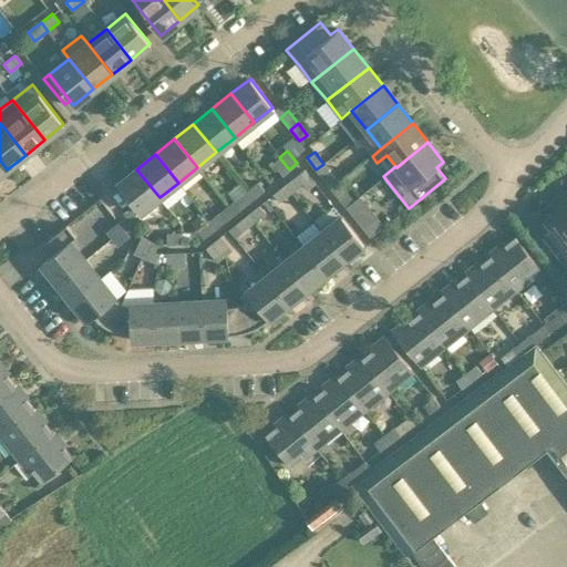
[(289,169),(279,157),(272,163),(282,175),(289,169)]
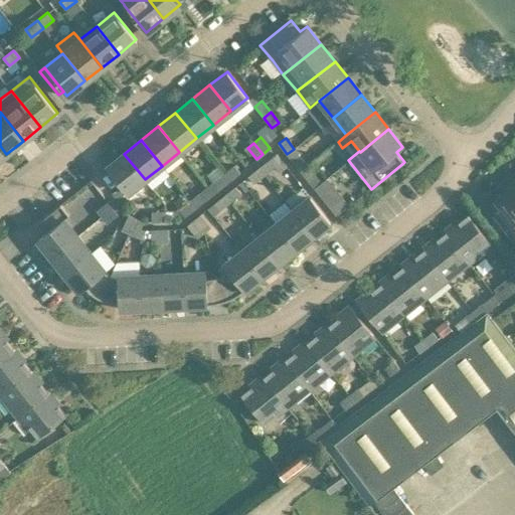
[(277,153),(260,166),(266,174),(275,167),(279,172),(287,166),(277,153)]
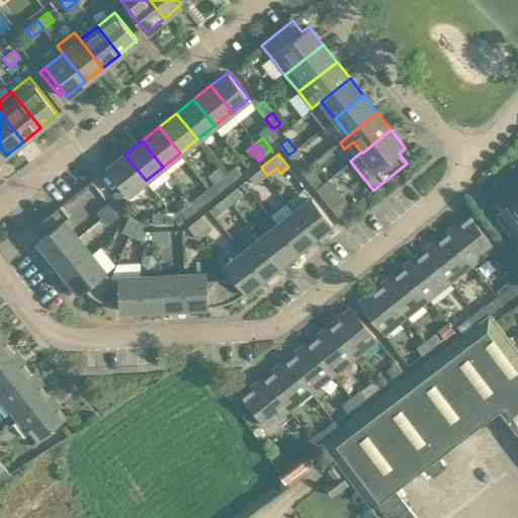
[(146,180),(124,155),(107,168),(127,194),(146,180)]
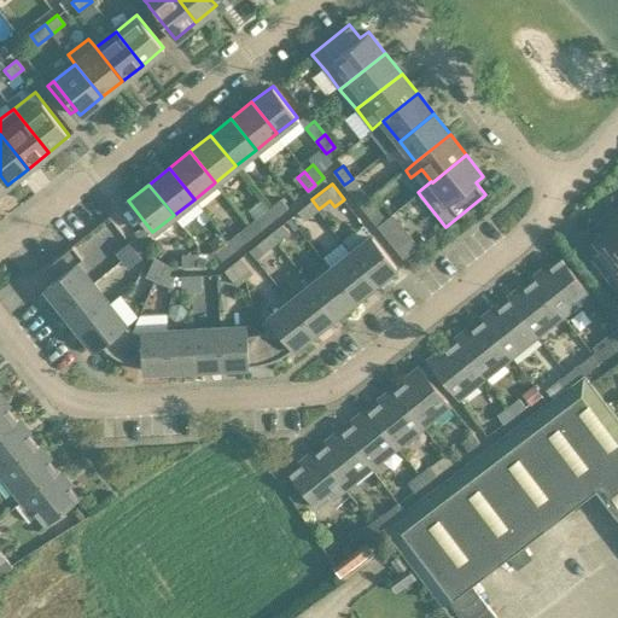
[(369,199),(359,186),(350,192),(361,205),(369,199)]
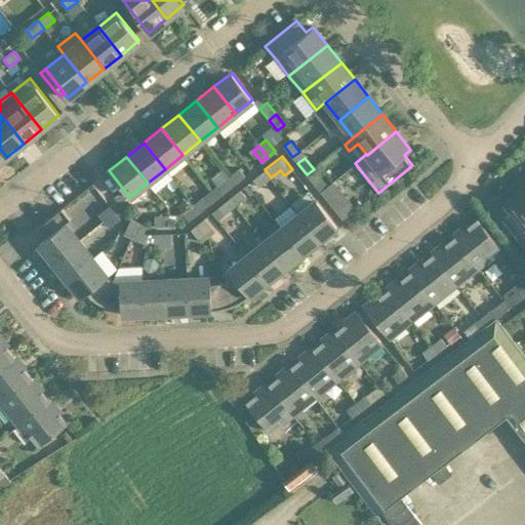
[(238,168),(228,176),(235,185),(244,176),(238,168)]
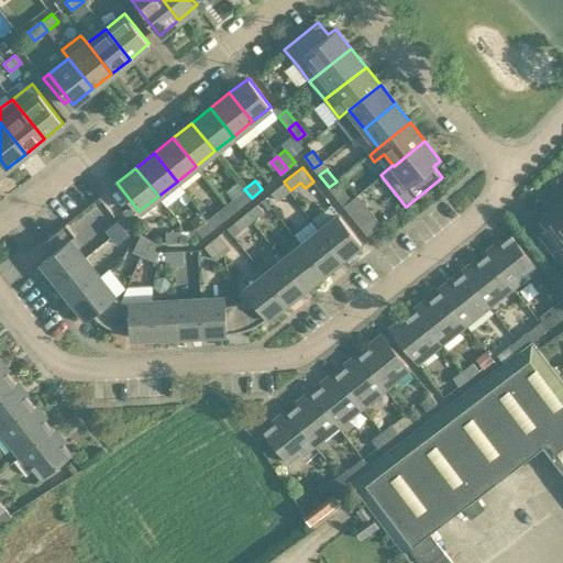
[(277,200),(290,190),(284,181),(271,192),(277,200)]
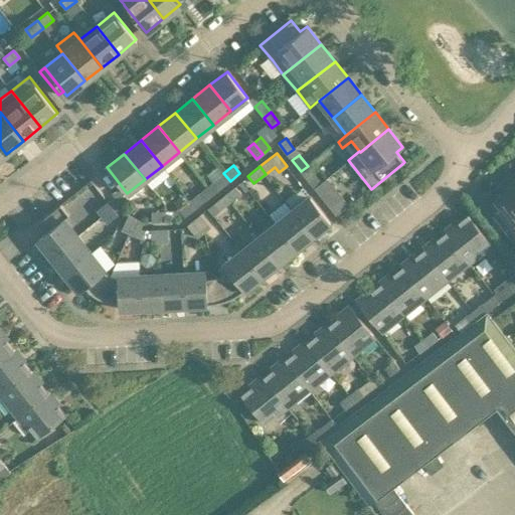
[(316,176),(308,166),(301,171),(309,182),(316,176)]
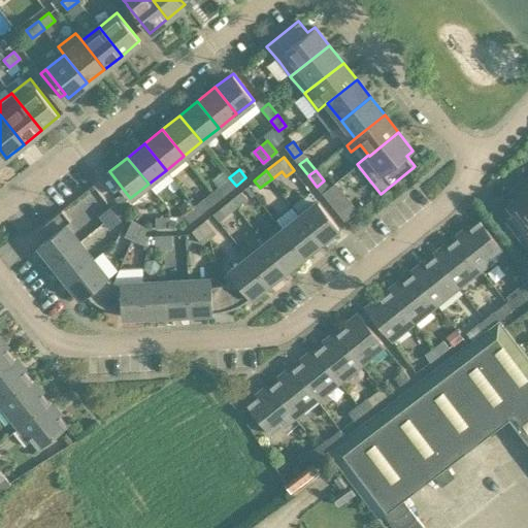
[(236,186),(229,177),(218,187),(224,195),(236,186)]
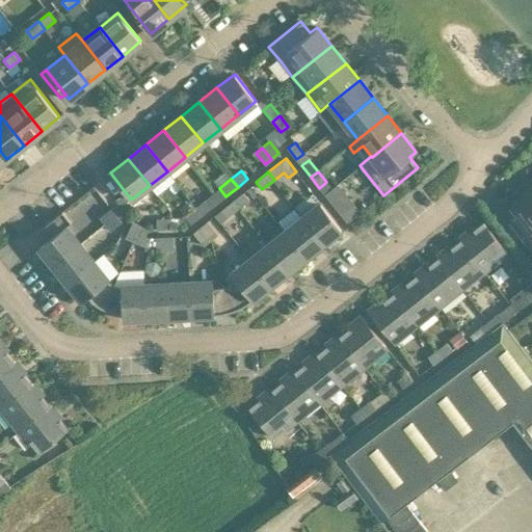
[(531,181),(519,192),(524,200),(514,207),(521,214),(512,220),(531,245),(531,181)]
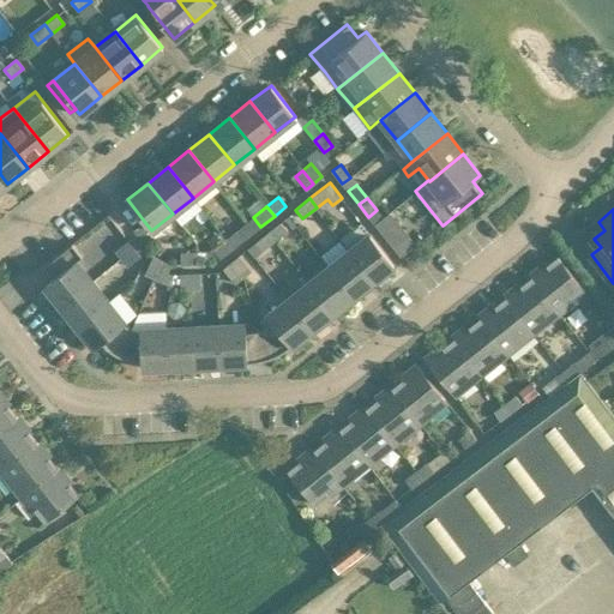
[(395,240),(407,228),(392,212),(379,224),(395,240)]
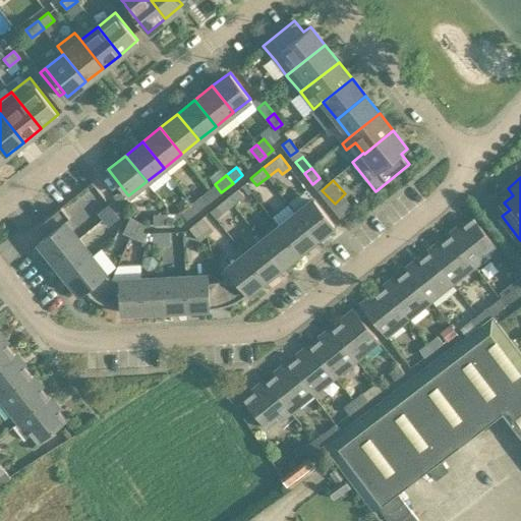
[(238,188),(227,196),(233,205),(243,196),(238,188)]
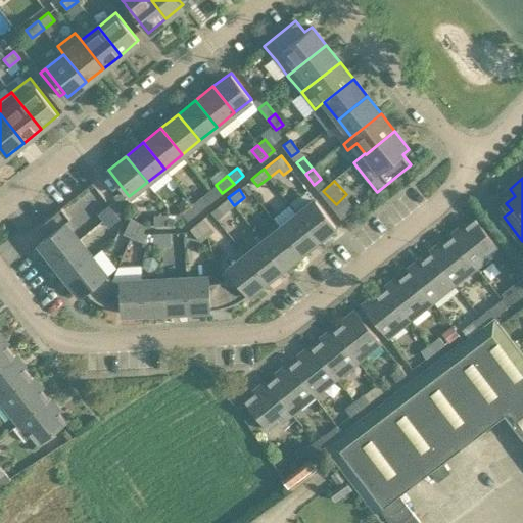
[(198,211),(209,203),(202,195),(192,203),(198,211)]
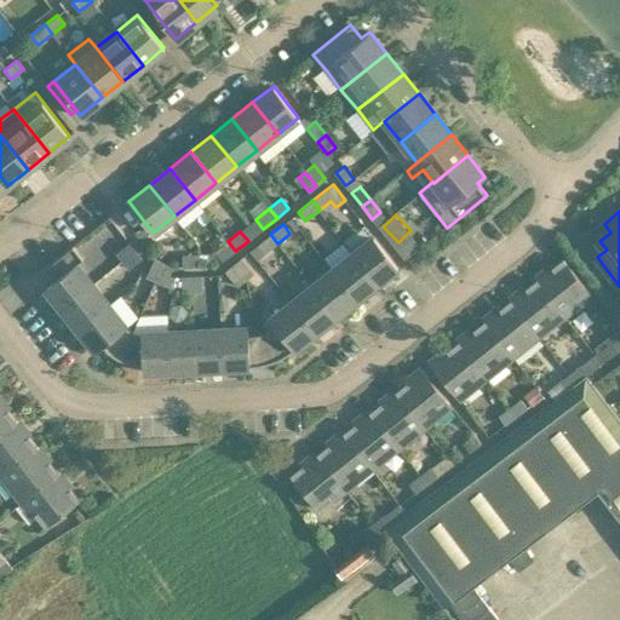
[(264,253),(277,244),(270,234),(257,245),(264,253)]
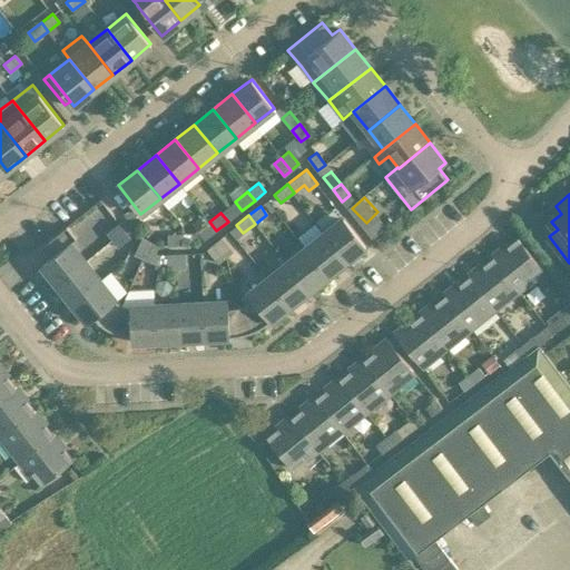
[(344,217),(324,233),(346,261),(366,246),(344,217)]
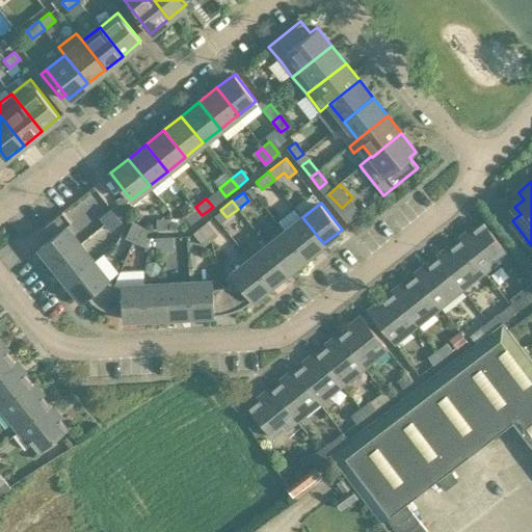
[(191,223),(202,215),(195,207),(185,215),(191,223)]
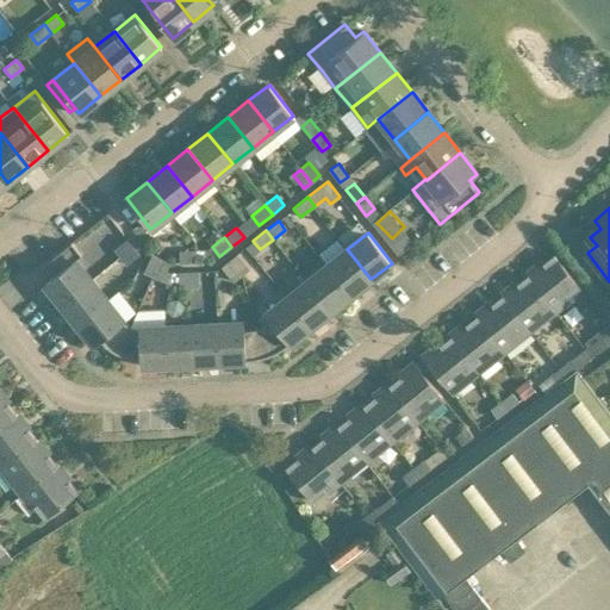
[(120,257),(134,247),(128,238),(113,249),(120,257)]
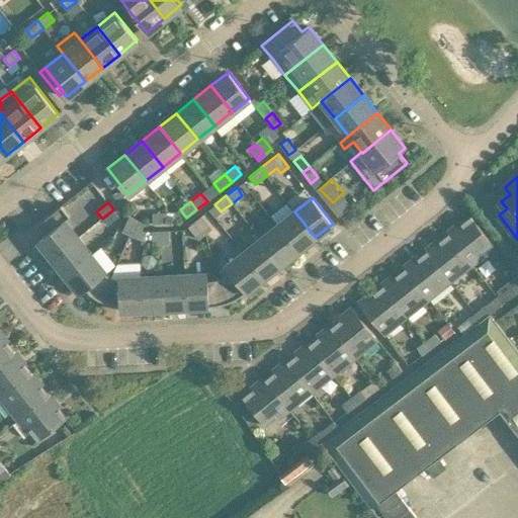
[(52,258),(80,235),(66,218),(68,217),(61,206),(36,226),(45,235),(38,240),(52,258)]
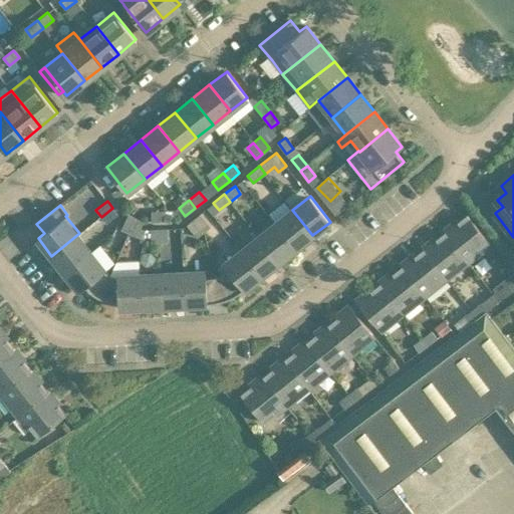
[(116,214),(112,208),(101,217),(105,222),(116,214)]
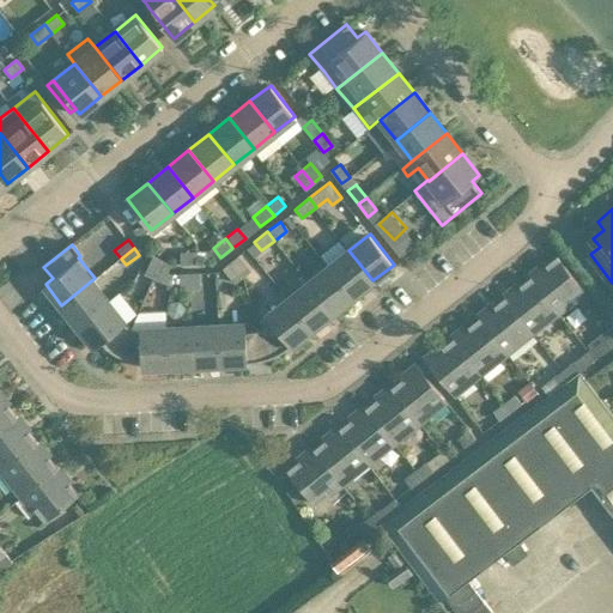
[(199,262),(198,250),(180,252),(180,263),(199,262)]
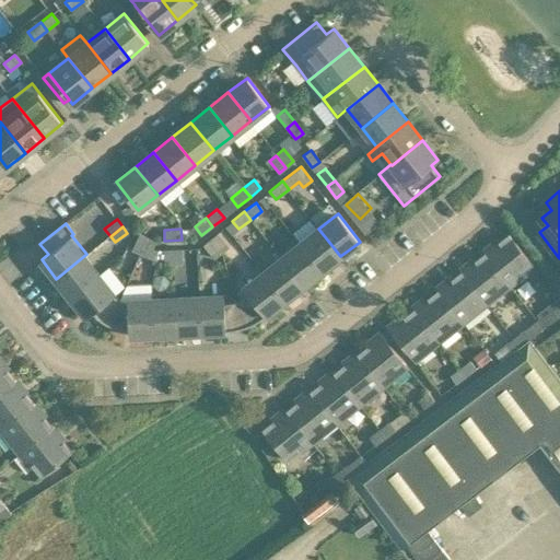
[(340,256),(318,229),(300,244),(322,271),(340,256)]
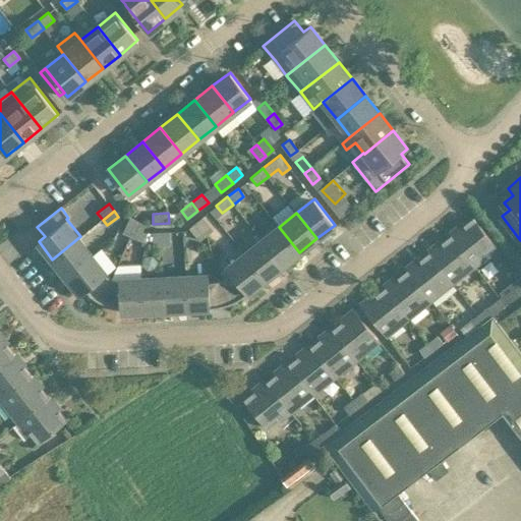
[(130,235),(137,221),(129,217),(122,232),(130,235)]
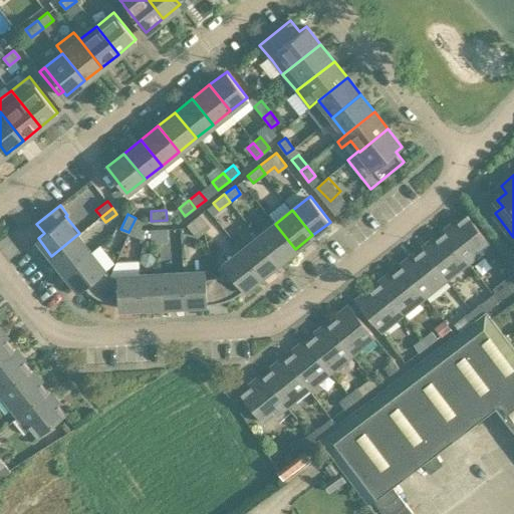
[(199,214),(193,219),(203,232),(210,227),(199,214)]
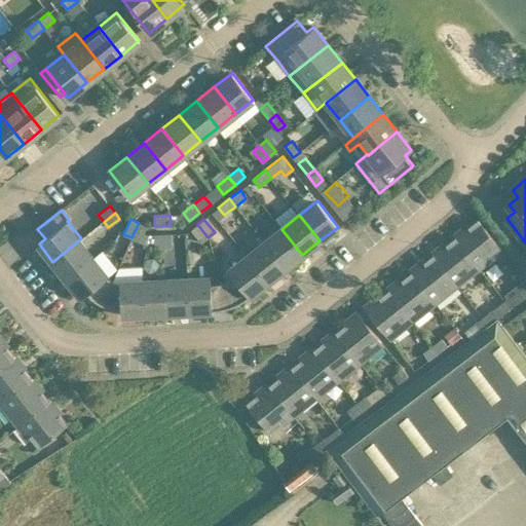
[(478,219),(455,236),(479,266),(501,248),(478,219)]
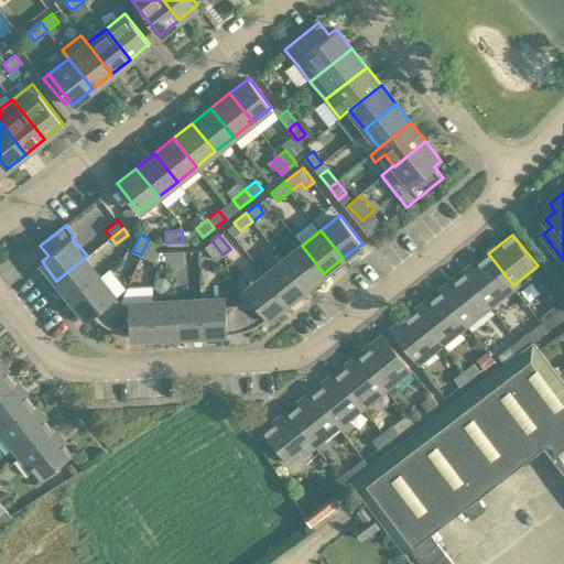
[(158,242),(149,239),(141,255),(150,259),(158,242)]
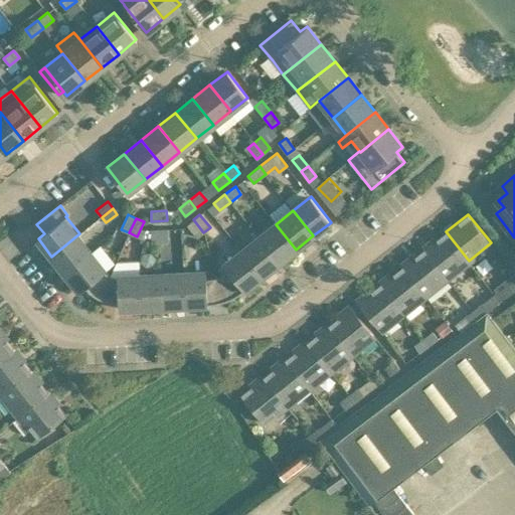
[(203,232),(193,219),(186,224),(197,237),(203,232)]
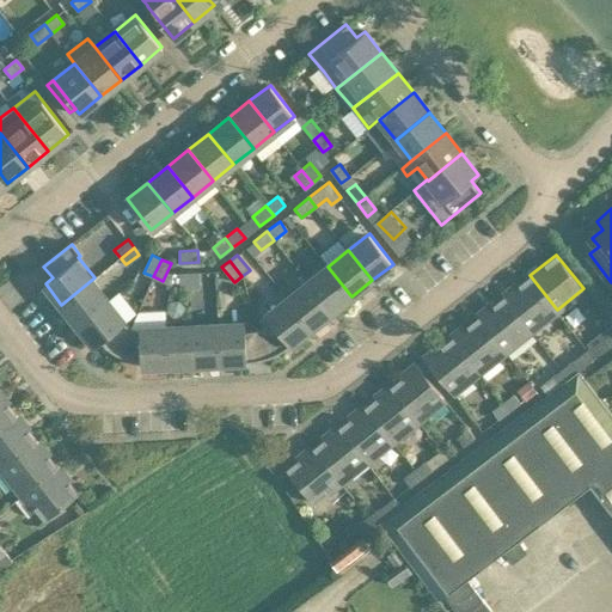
[(352,297),(328,267),(307,282),(331,312),(352,297)]
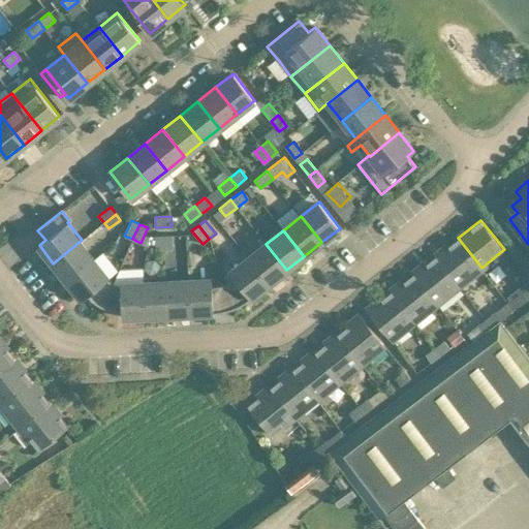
[(164,249),(163,235),(154,236),(155,250),(164,249)]
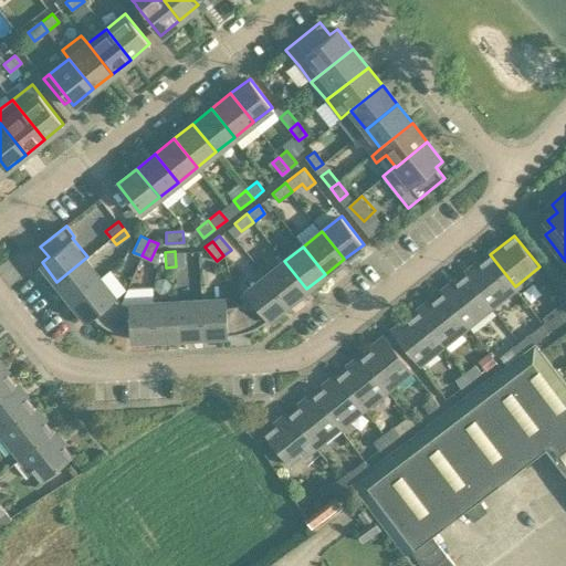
[(184,251),(175,251),(176,266),(185,266),(184,251)]
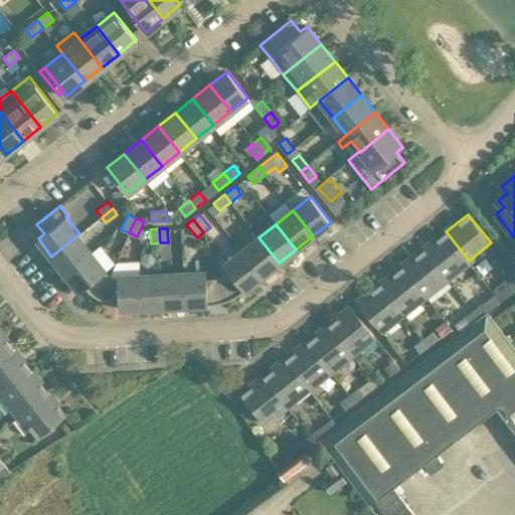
[(469,261),(446,231),(423,249),(447,278),(469,261)]
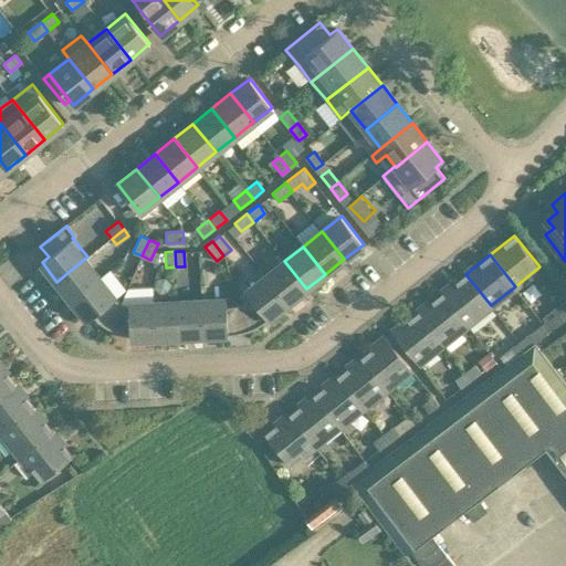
[(72,301),(103,275),(87,257),(56,282),(72,301)]
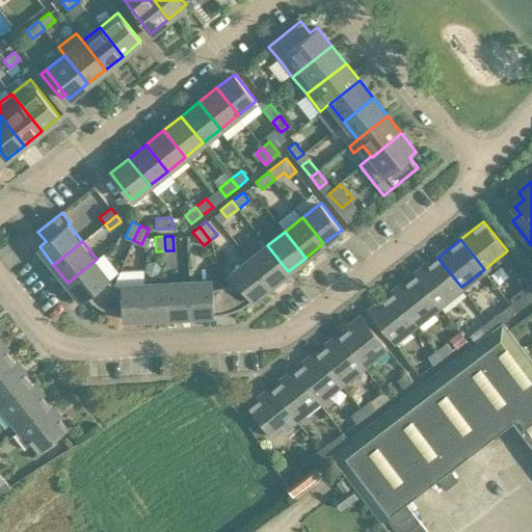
[(288,271),(267,245),(249,260),(270,286),(288,271)]
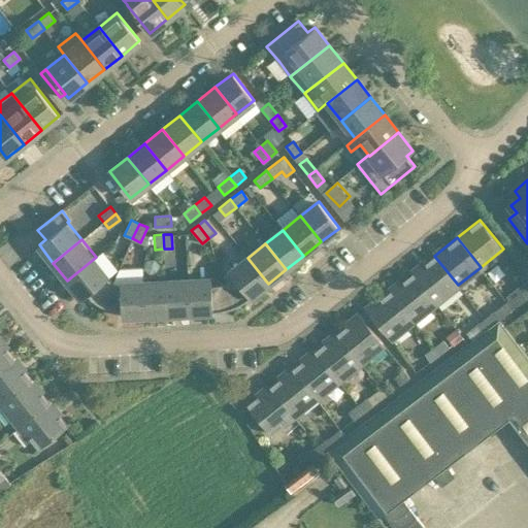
[(458,285),(434,256),(411,273),(435,303),(458,285)]
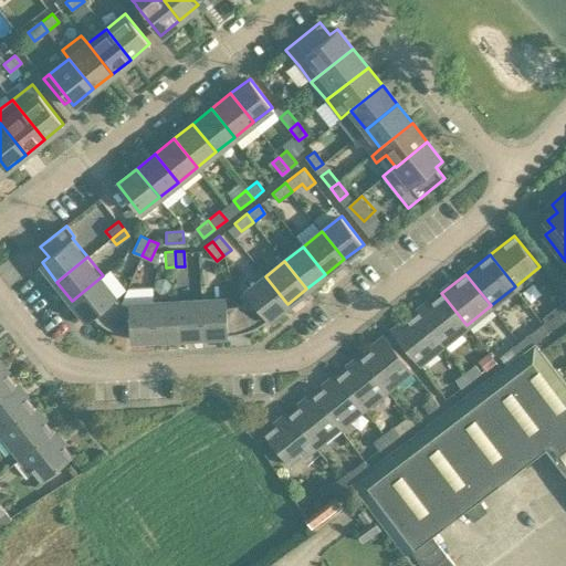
[(109,328),(122,303),(119,302),(117,300),(115,299),(115,297),(118,295),(103,275),(72,301),(87,321),(93,315),(97,320),(102,324),(106,327),(109,328)]
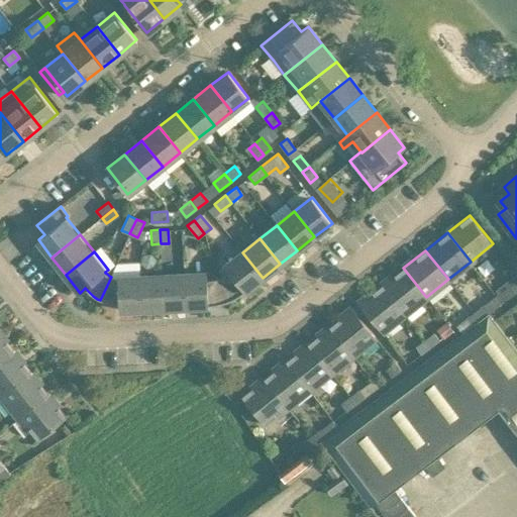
[(263,278),(242,252),(225,267),(229,272),(225,275),(221,277),(218,278),(228,301),(233,299),(239,296),(241,294),(244,292),(263,278)]
